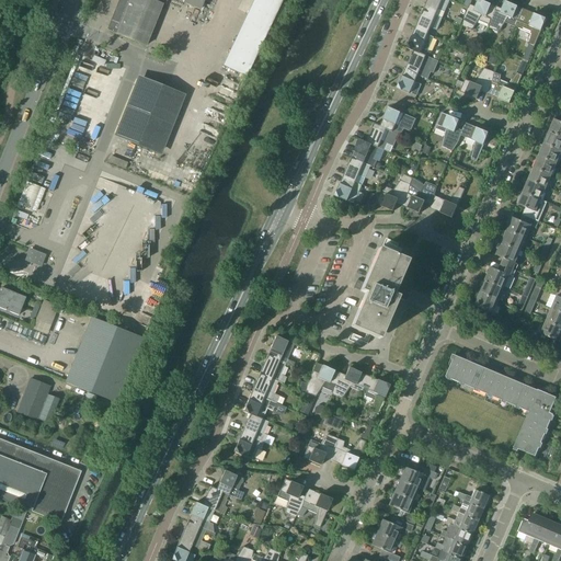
[(119,0),(107,30),(117,34),(146,46),(162,6),(165,6),(167,0),(174,0),(201,10),(204,0),(119,0)]
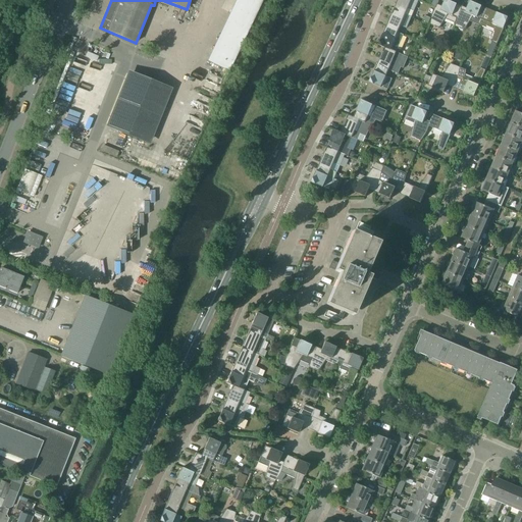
[(229,72),(263,0),(236,0),(207,61),(229,72)]
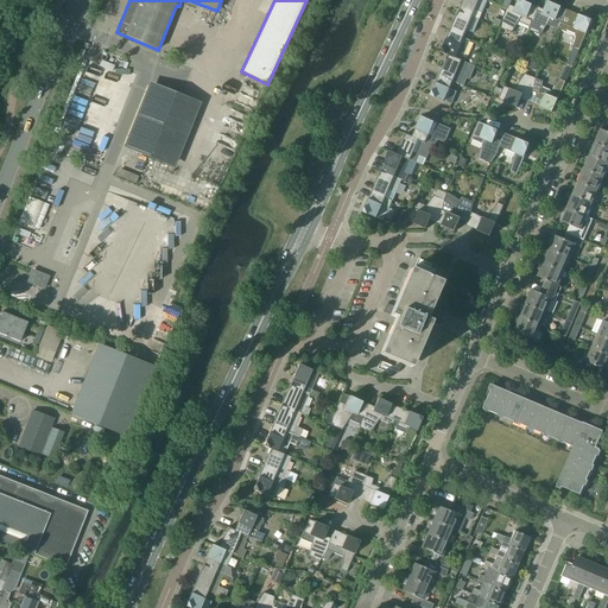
[(464,0),(460,12),(480,21),(488,0),(486,0),(464,0)]
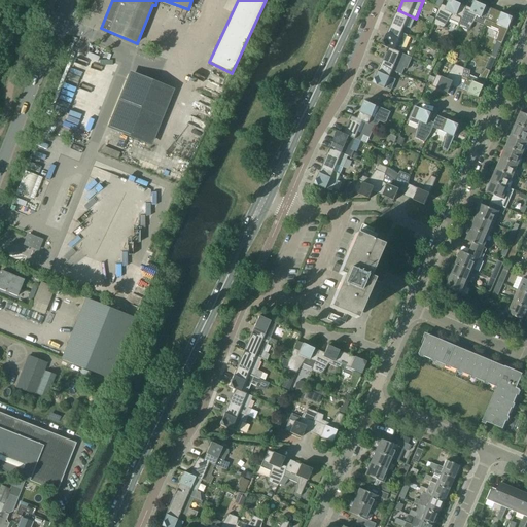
[(442,5),(436,16),(434,25),(444,29),(450,20),(460,24),(461,19),(462,19),(465,10),(467,7),(450,0),(448,7),(442,5)]
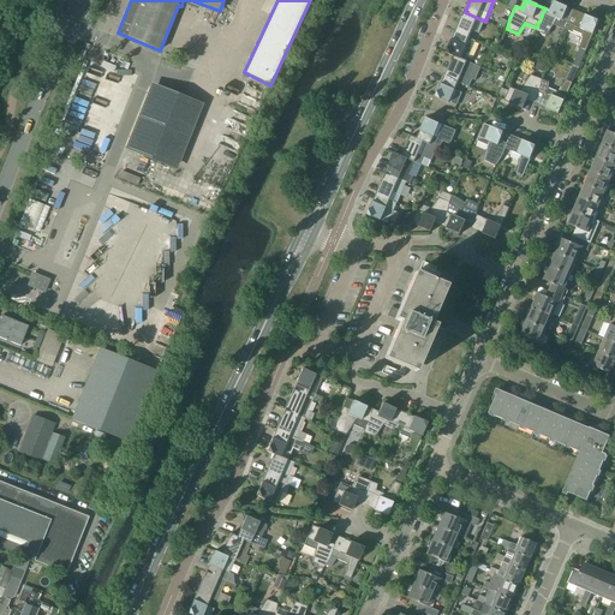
[(538,22),(537,28),(536,31),(548,36),(555,25),(566,30),(574,10),(555,3),(549,15),(543,12),(539,22),(538,22)]
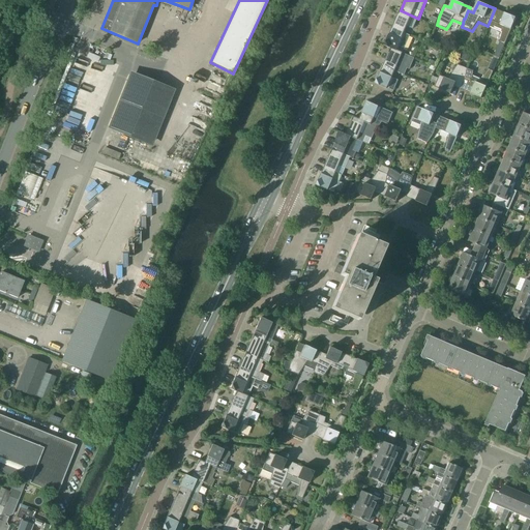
[(488,26),(502,32),(500,43),(505,46),(517,19),(495,8),(488,26)]
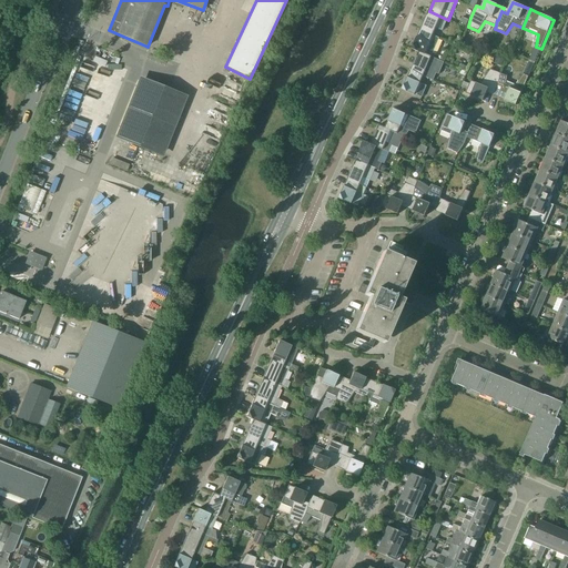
[(448,20),(429,11),(421,31),(433,36),(434,36),(436,29),(443,32),(448,20)]
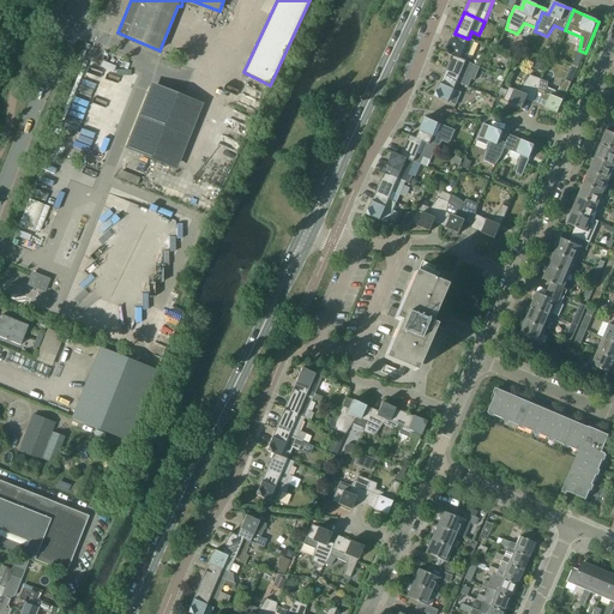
[(446,54),(453,56),(474,65),(467,61),(475,42),(469,38),(468,38),(455,34),(446,54)]
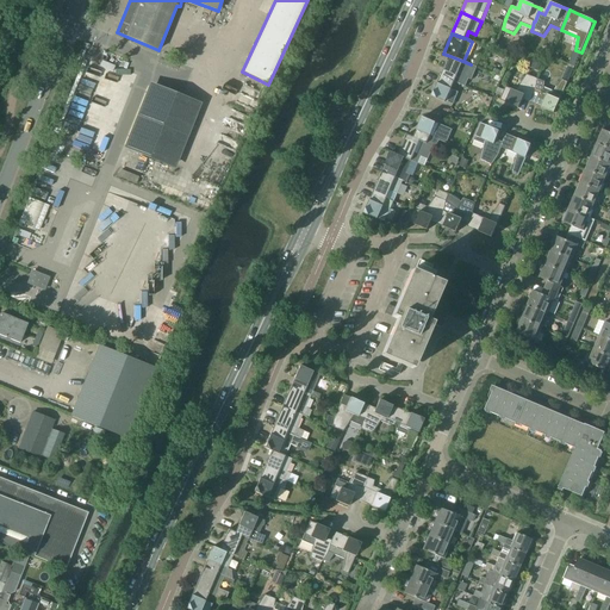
[(442,76),(461,85),(465,87),(468,79),(471,80),(477,67),(471,64),(450,56),(442,76)]
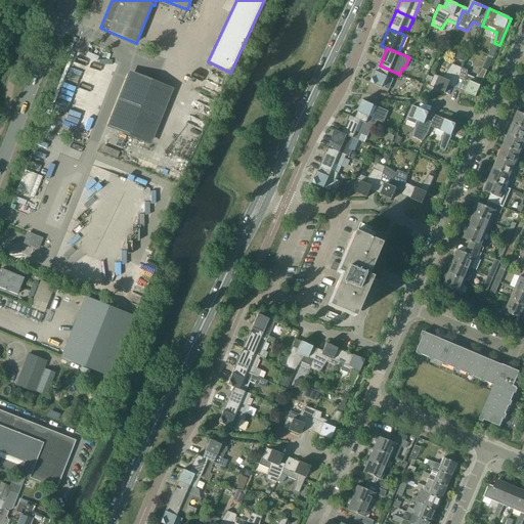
[(463,61),(467,51),(461,48),(456,58),(463,61)]
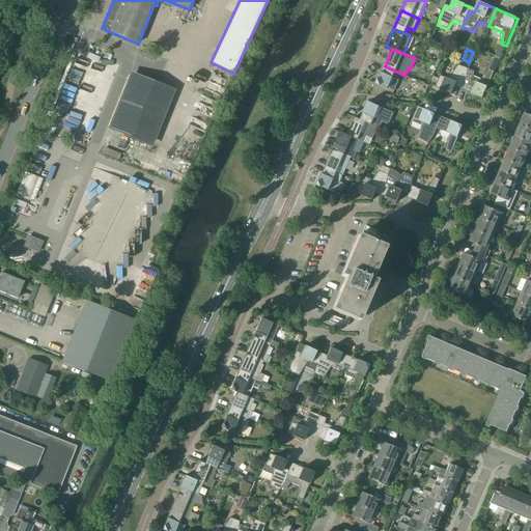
[(449,80),(441,76),(436,87),(452,94),(457,83),(463,86),(466,78),(467,78),(469,70),(458,65),(449,80)]
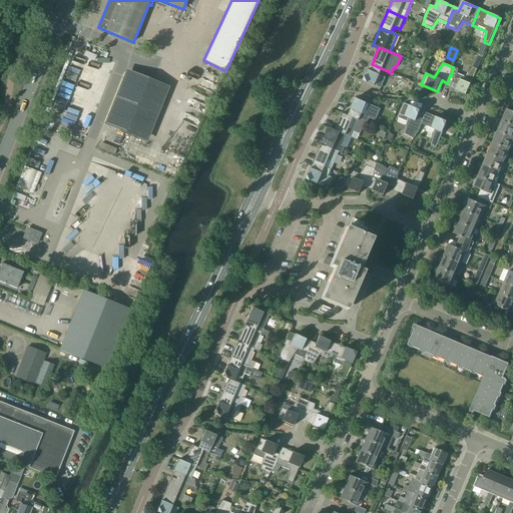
[(388,71),(372,64),(364,82),(381,89),(386,78),(380,75),(382,70),(387,72),(388,71)]
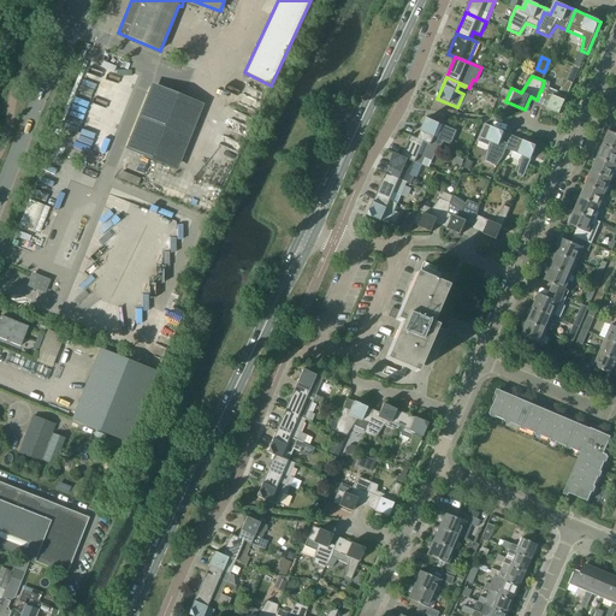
[(537,100),(534,104),(561,114),(574,83),(568,81),(558,95),(549,92),(550,83),(544,81),(542,90),(540,90),(537,100)]
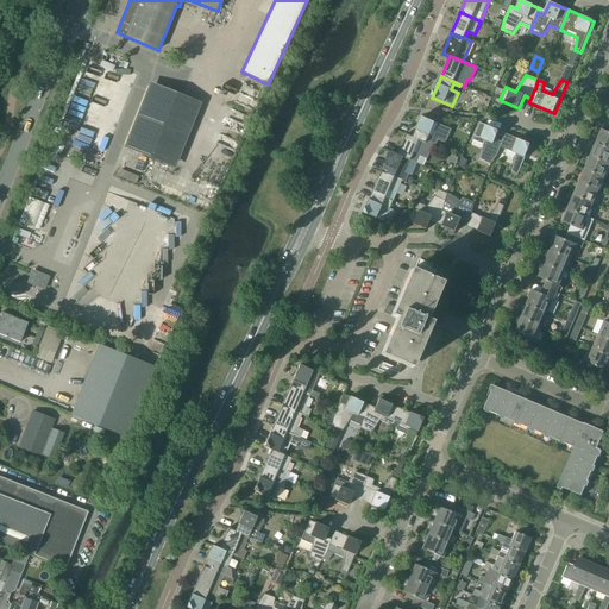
[(152,87),(129,146),(173,164),(196,105),(152,87)]
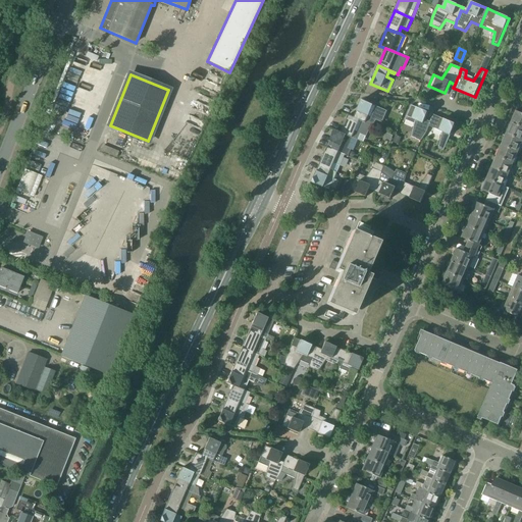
[(355,118),(366,123),(369,116),(374,119),(379,108),(362,101),(355,118)]
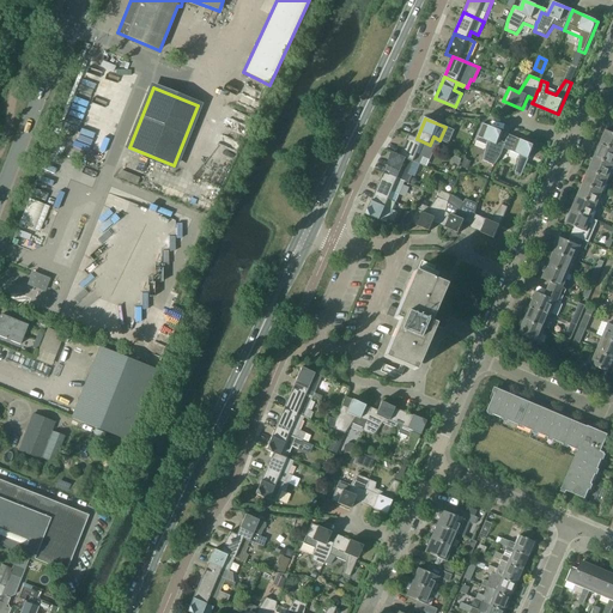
[(477,141),(487,146),(484,161),(495,165),(501,157),(504,149),(503,149),(504,147),(498,145),(503,132),(484,123),(477,141)]
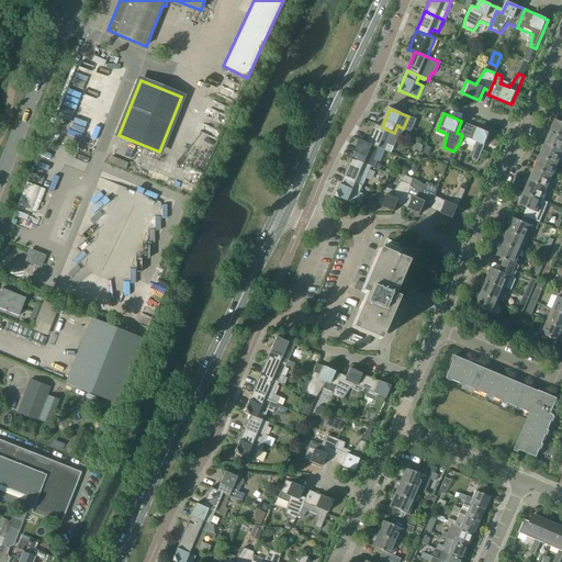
[(561,121),(557,120),(551,132),(561,135),(561,121)]
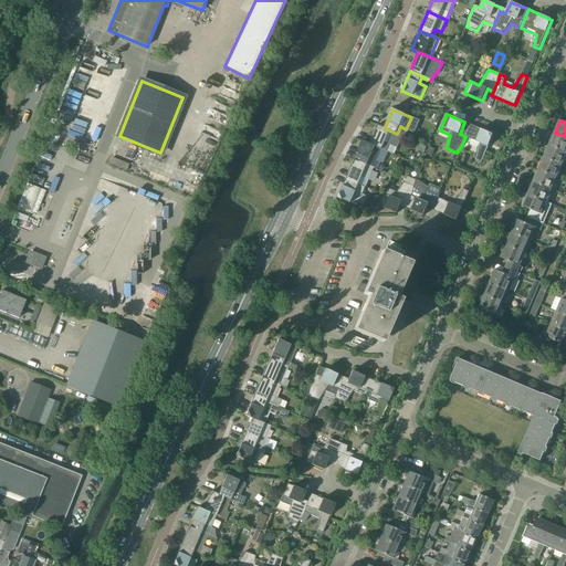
[(465,137),(480,144),(475,161),(482,164),(494,135),(470,124),(465,136),(464,137),(465,137)]
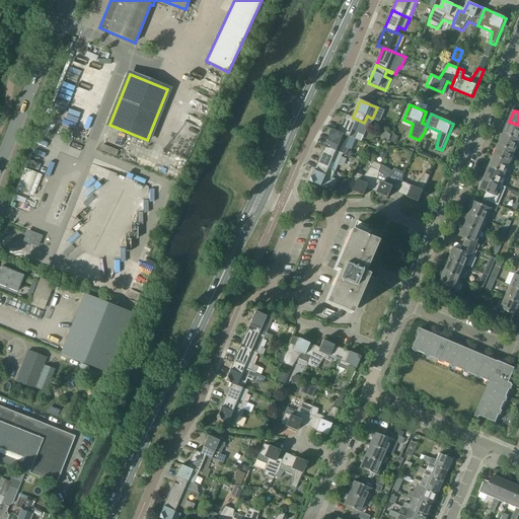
[(340,132),(339,133),(351,137),(356,139),(358,134),(364,136),(369,125),(364,123),(353,118),(347,115),(340,132)]
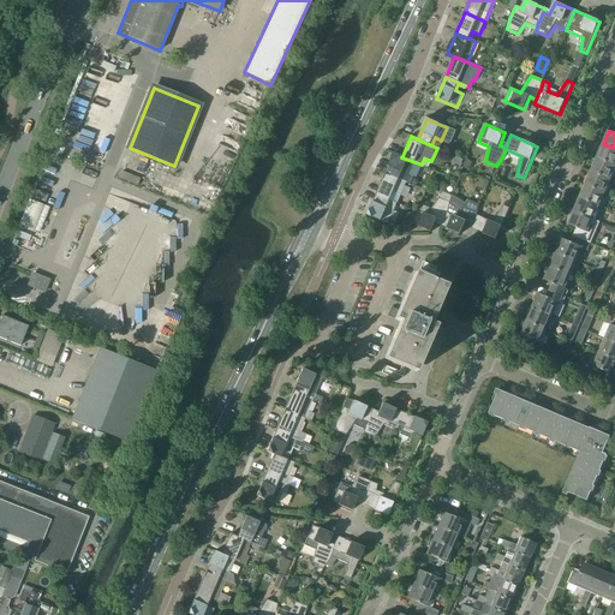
[(614,148),(603,144),(597,157),(614,166),(614,148)]
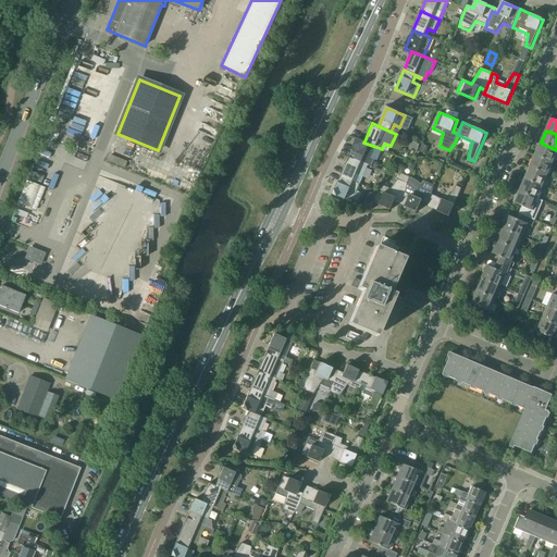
[(358,139),(349,158),(372,168),(374,161),(378,161),(382,150),(382,149),(376,147),(363,143),(364,141),(358,139)]
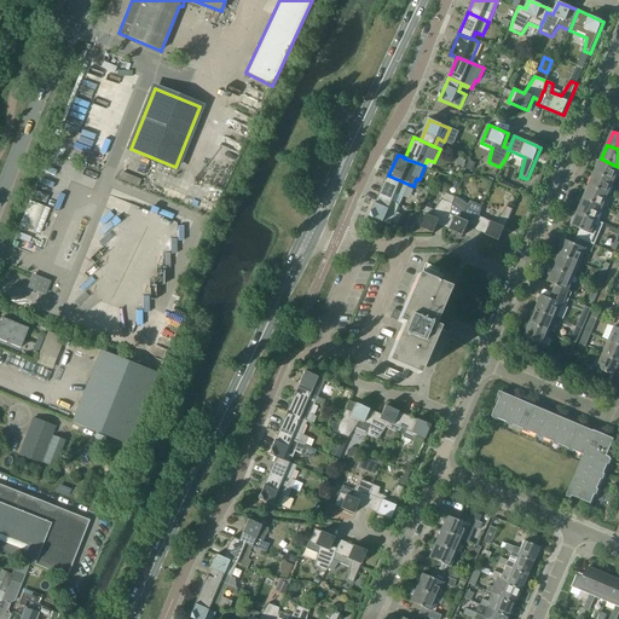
[(618,169),(618,167),(601,158),(595,172),(614,180),(618,169)]
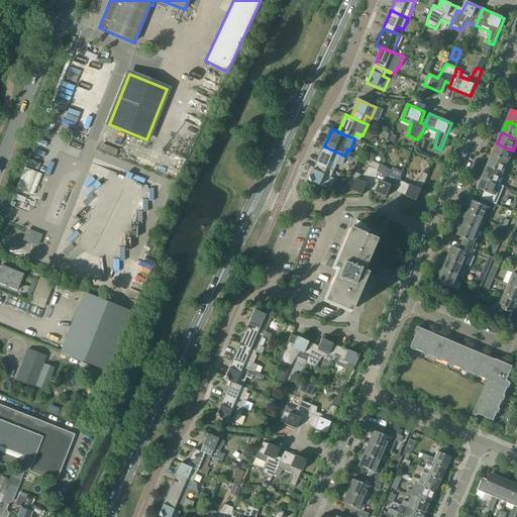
[(513,150),(497,143),(493,154),(508,162),(513,150)]
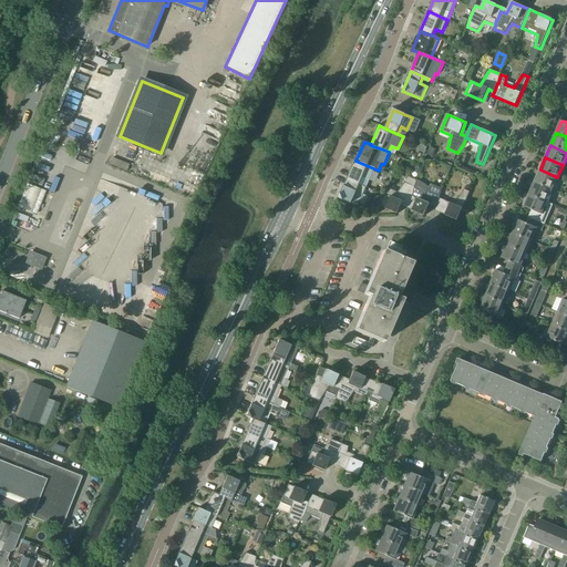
[(356,161),(348,179),(367,187),(370,181),(373,173),(380,176),(382,172),(379,171),(356,161)]
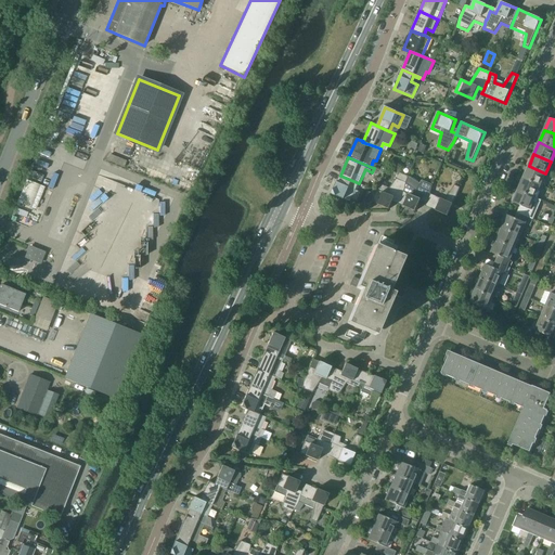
[(545,173),(529,166),(524,178),(540,185),(545,173)]
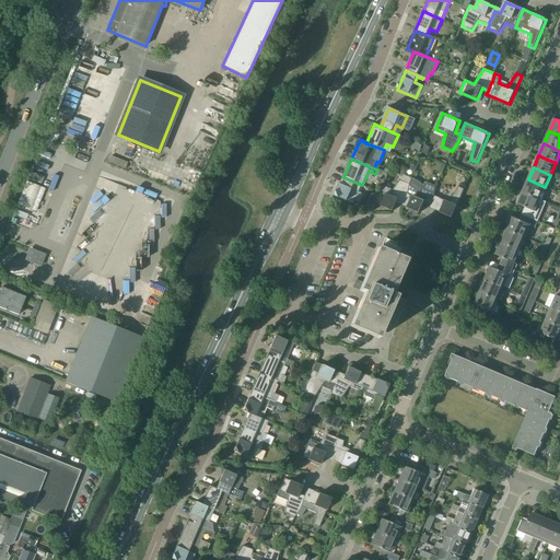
[(383,186),(381,191),(375,203),(393,211),(398,200),(404,202),(408,194),(410,186),(410,185),(412,178),(404,175),(394,190),(383,186)]
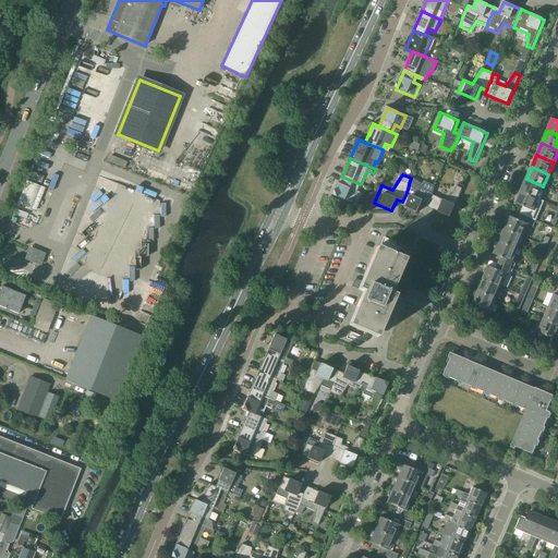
[(342,177),(334,195),(352,204),(358,192),(361,184),(342,177)]
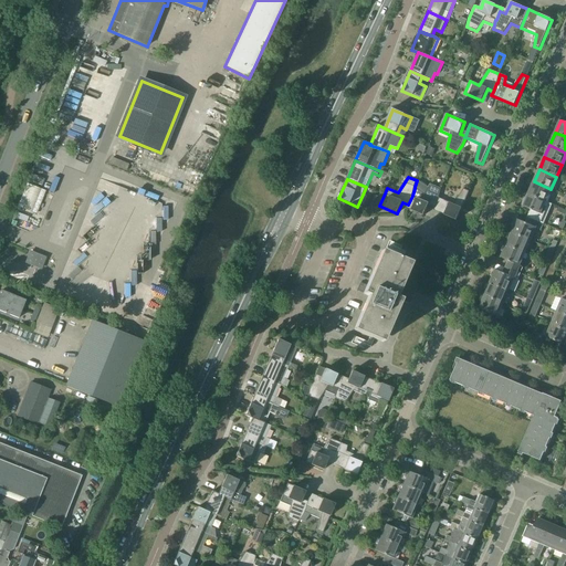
[(551,189),(534,181),(528,194),(546,201),(546,200),(551,189)]
